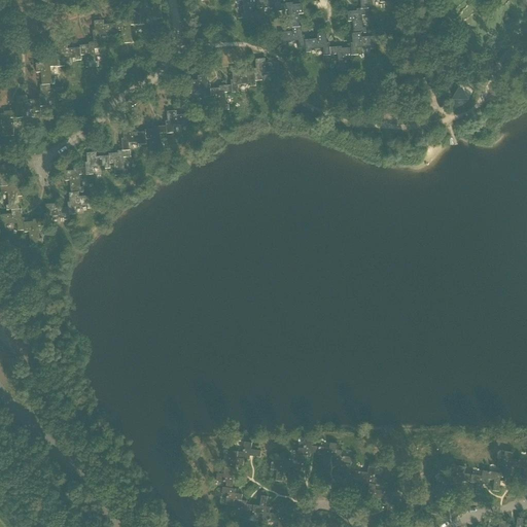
[(243,1),(244,13),(241,13),(242,19),(254,18),(253,5),(257,5),(256,0),(235,0),(236,2),(243,1)]
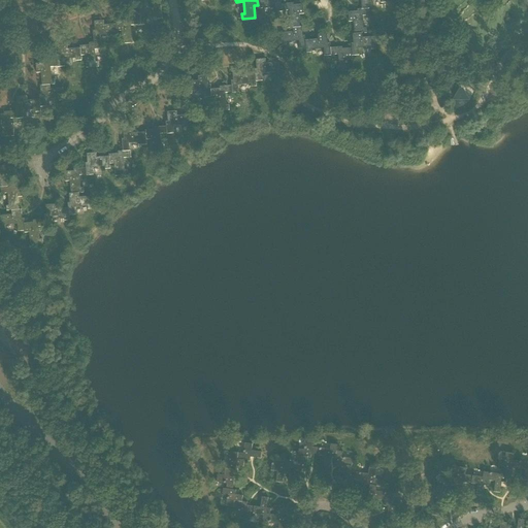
[(283,12),(283,11),(282,4),(282,0),(257,0),(258,5),(258,9),(263,9),(263,7),(275,6),(275,12),(283,12)]
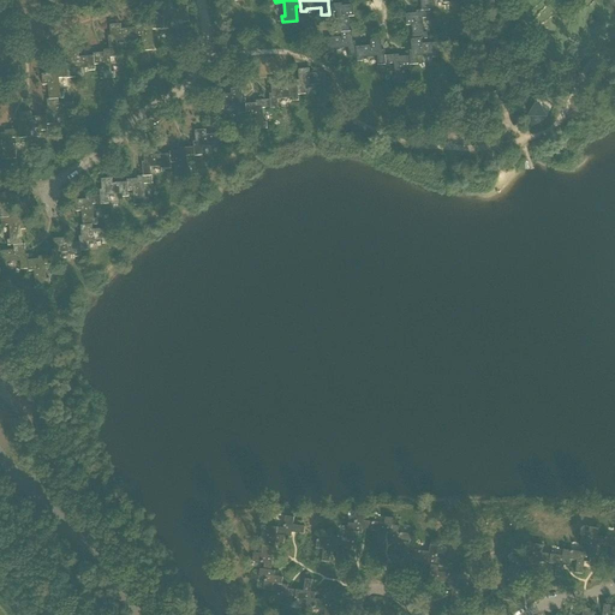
[(421,0),(422,11),(430,11),(429,3),(443,1),(443,5),(449,4),(448,0),(421,0)]
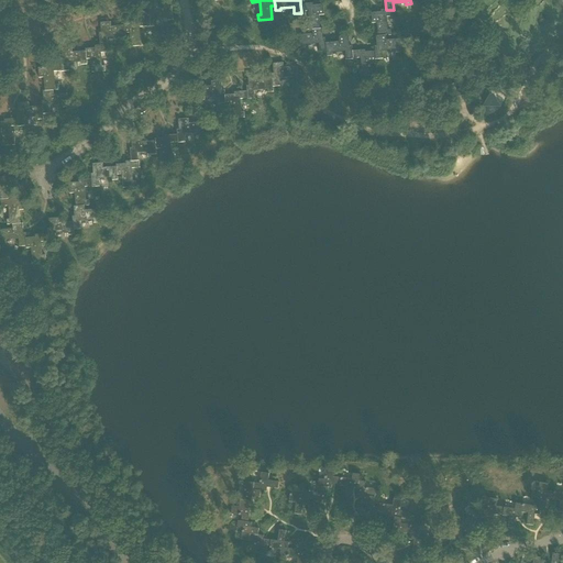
[(147,4),(148,14),(146,14),(146,20),(147,28),(155,28),(154,20),(167,19),(167,21),(173,21),(172,8),(158,9),(157,3),(147,4)]
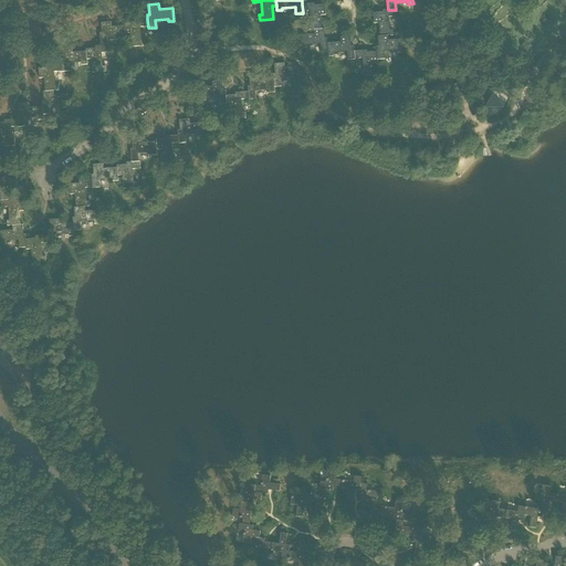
[(308,31),(314,30),(323,30),(322,29),(322,17),(326,16),(325,6),(315,6),(315,4),(302,4),(303,12),(310,12),(311,25),(308,25),(308,31)]
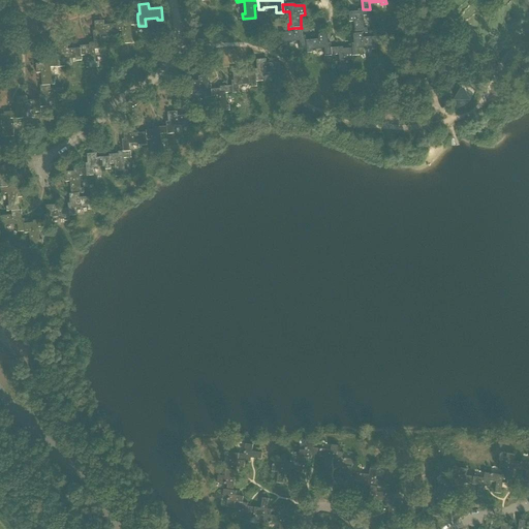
[(370,9),(363,9),(358,10),(358,12),(348,12),(349,23),(354,22),(355,34),(363,34),(368,34),(367,29),(365,29),(364,17),(371,16),(370,9)]
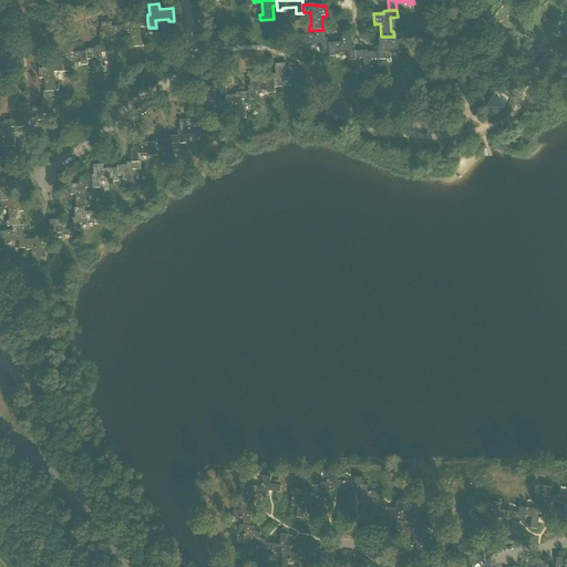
[(321,53),(329,52),(329,44),(328,39),(326,39),(325,29),(322,29),(323,30),(315,30),(315,34),(301,35),(302,49),(308,49),(308,47),(321,45),(321,53)]
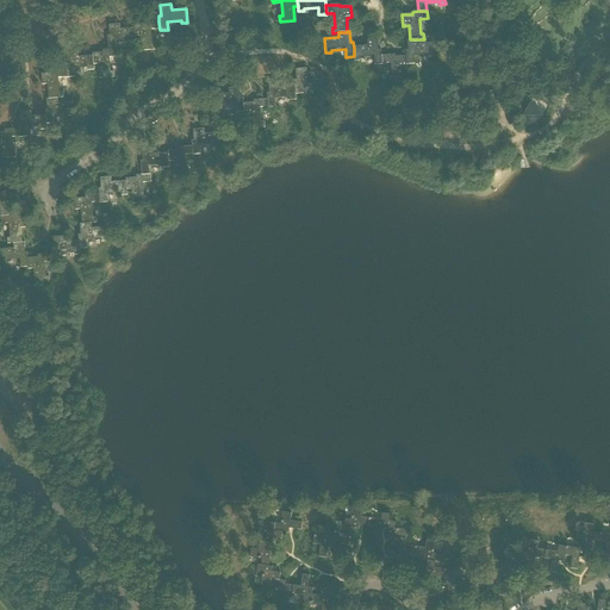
[(367,47),(354,48),(354,56),(354,62),(360,61),(360,58),(374,57),(374,66),(383,64),(383,56),(381,50),(379,50),(378,39),(367,41),(367,47)]
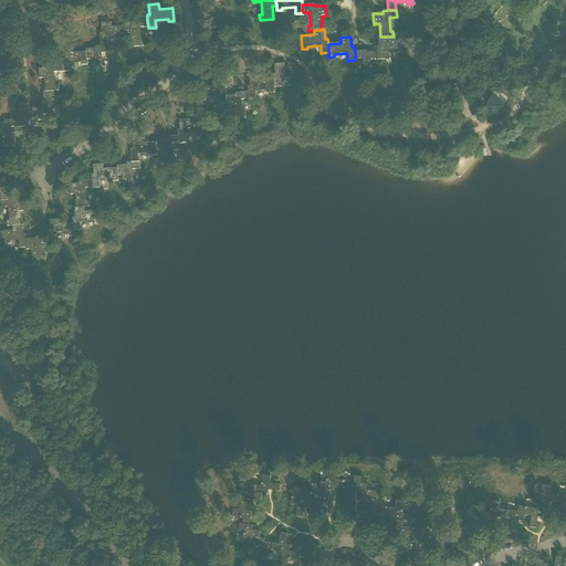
[(376,46),(377,52),(377,61),(378,61),(385,60),(385,52),(397,51),(398,53),(404,53),(402,40),(388,41),(388,37),(380,37),(378,37),(378,46),(376,46)]
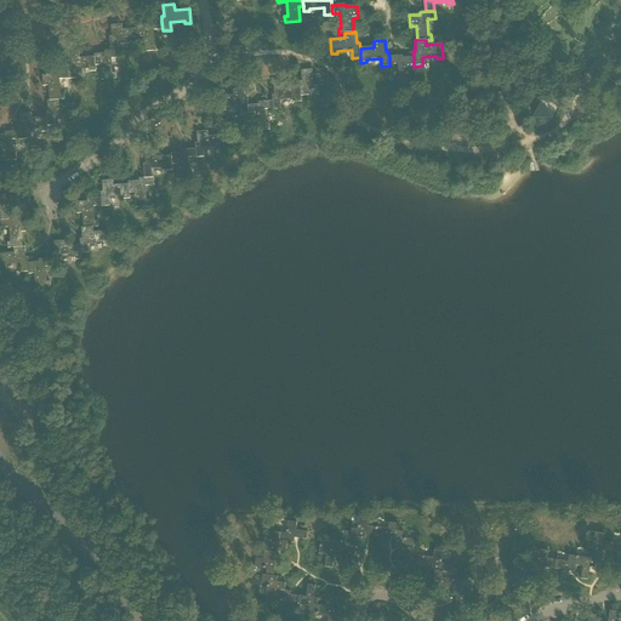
[(119,58),(119,51),(119,50),(110,51),(104,51),(104,53),(93,55),(93,57),(95,66),(100,66),(101,80),(115,79),(115,73),(112,74),(110,60),(119,58)]
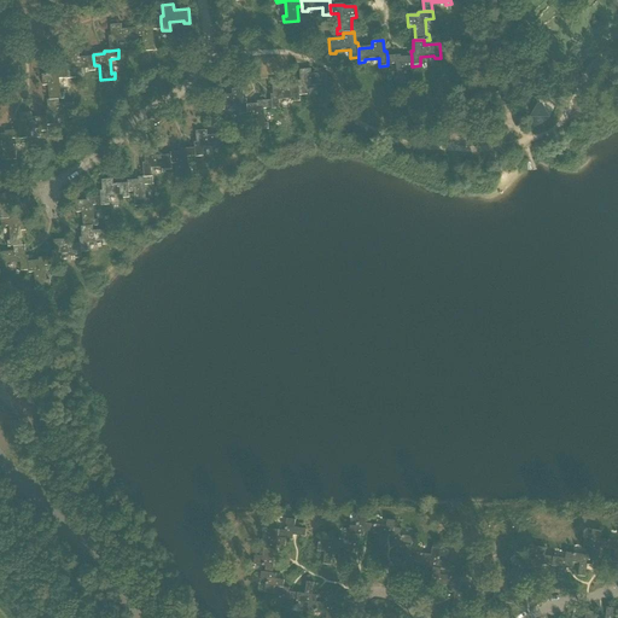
[(95,71),(94,65),(93,57),(79,58),(79,53),(66,54),(68,64),(65,65),(66,70),(66,79),(66,80),(75,79),(74,70),(88,69),(89,73),(95,71)]
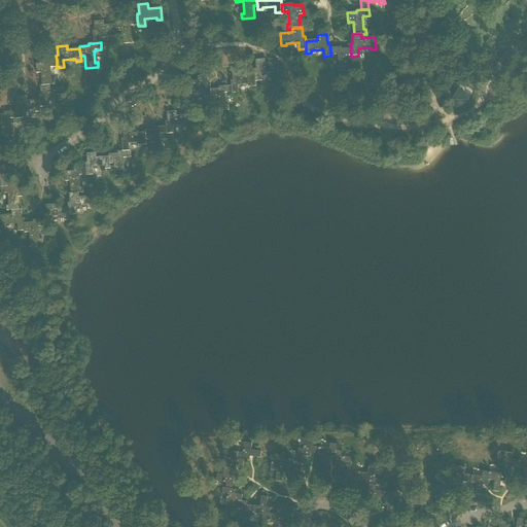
[(352,59),(352,57),(351,57),(351,48),(342,49),(342,47),(330,48),(330,56),(338,55),(339,67),(336,67),(337,72),(349,71),(348,59),(352,59)]
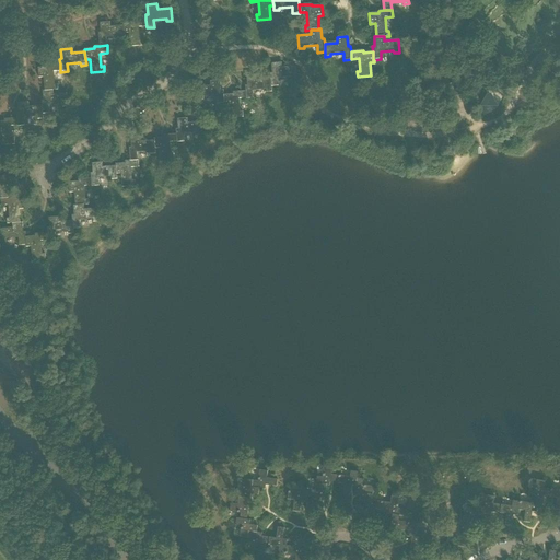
[(54,72),(60,71),(60,63),(47,65),(47,67),(37,68),(38,78),(44,78),(45,91),(53,91),(58,90),(57,84),(55,85),(54,72)]
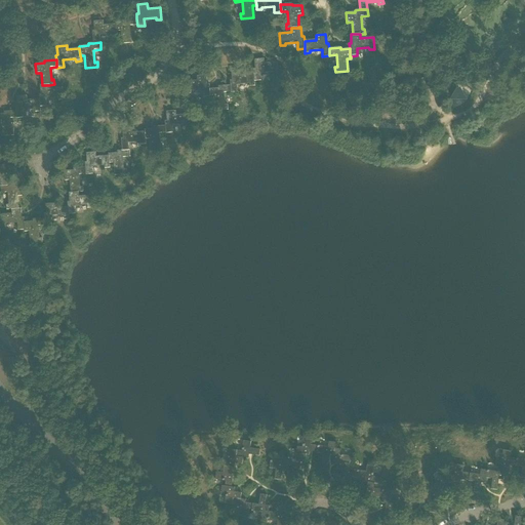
[(254,61),(254,70),(252,70),(253,74),(253,82),(254,82),(260,81),(260,74),(273,73),(273,76),(278,75),(277,63),(264,64),(264,59),(254,61)]
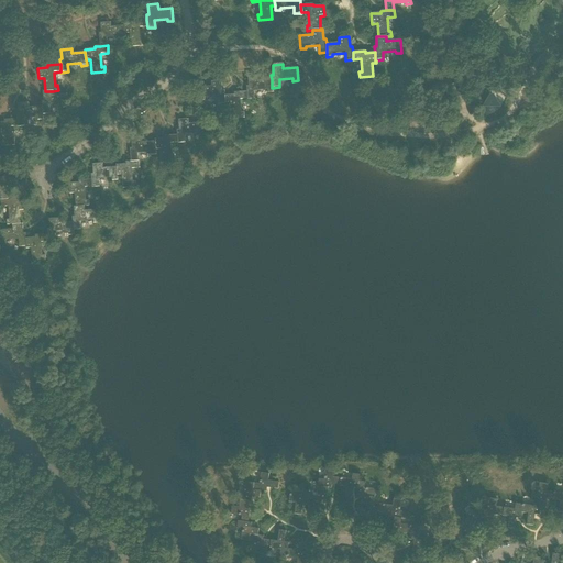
[(273,92),(273,88),(272,88),(272,79),(258,80),(258,76),(247,77),(249,87),(246,87),(246,92),(247,99),(247,100),(255,99),(254,91),(267,90),(267,94),(273,92)]
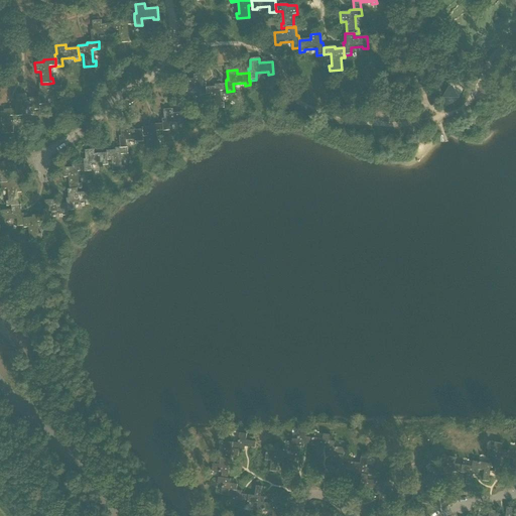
[(201,96),(207,96),(207,88),(206,84),(204,84),(203,75),(194,76),(194,80),(181,81),(182,93),(187,93),(187,91),(200,90),(201,96)]
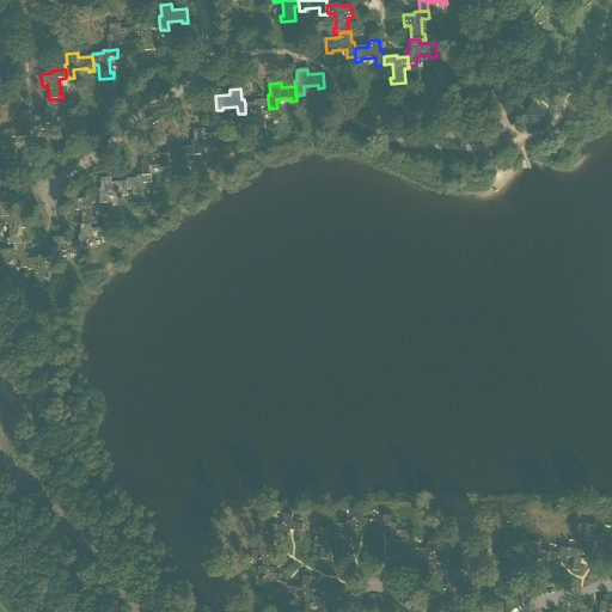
[(497,103),(497,101),(496,91),(487,93),(489,106),(499,105),(497,103)]
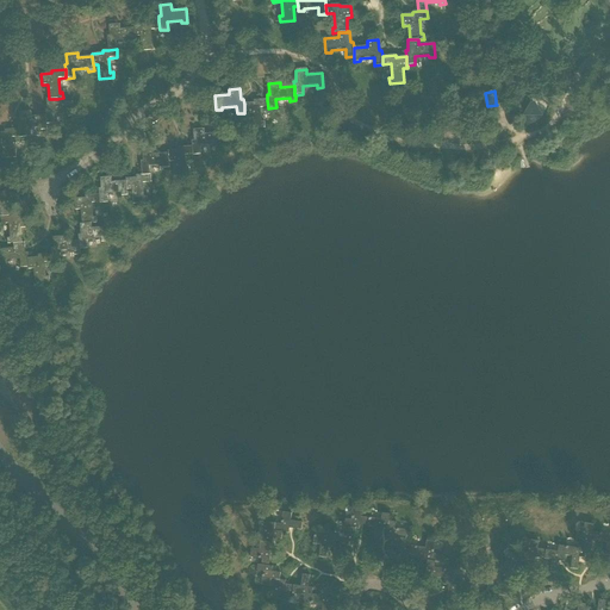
[(45,110),(45,116),(47,124),(54,124),(54,116),(68,114),(68,117),(74,117),(73,103),(58,104),(57,99),(49,99),(47,99),(48,110),(45,110)]
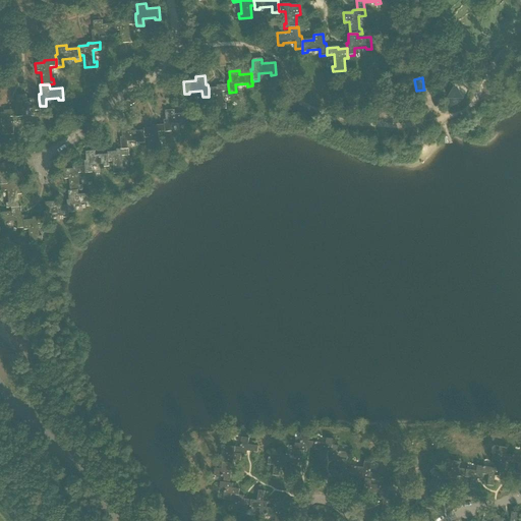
[(223,93),(229,92),(228,85),(217,87),(217,89),(209,89),(209,97),(209,99),(213,99),(215,111),(227,110),(226,105),(224,105),(223,93)]
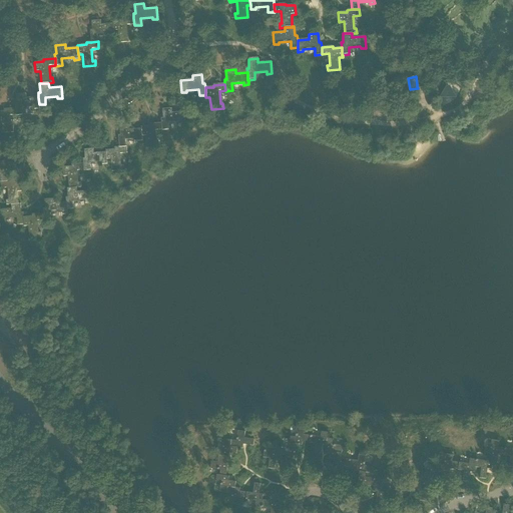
[(40,109),(39,104),(38,97),(26,98),(26,93),(16,94),(17,103),(15,103),(16,108),(16,115),(23,115),(22,108),(34,107),(35,109),(40,109)]
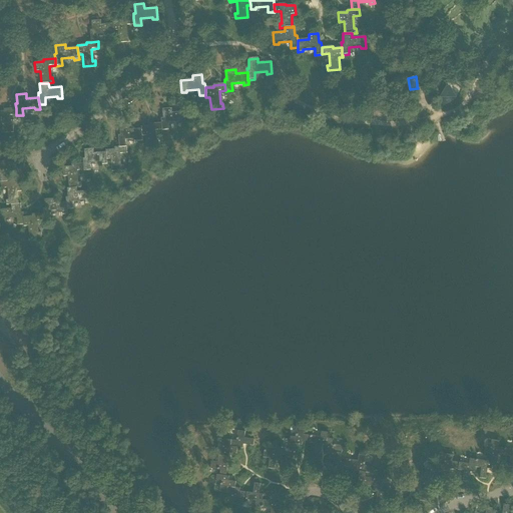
[(4,111),(0,111),(0,120),(1,121),(2,133),(14,132),(13,127),(11,127),(10,115),(16,115),(16,108),(4,109),(4,111)]
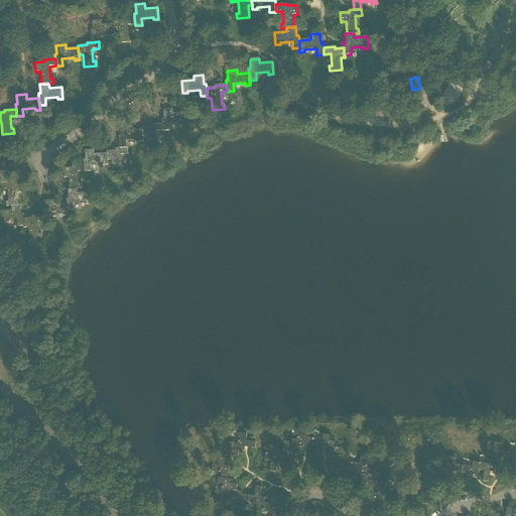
[(163,124),(163,131),(170,131),(169,124),(181,123),(181,125),(186,125),(185,113),(173,114),(173,109),(163,110),(164,119),(162,119),(163,124)]
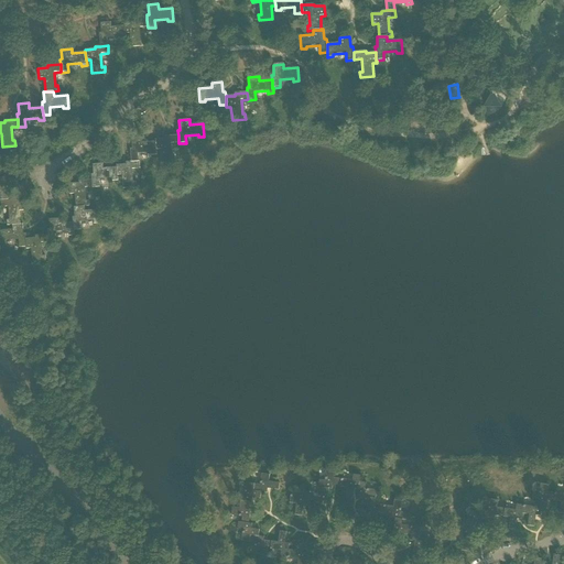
[(172,143),(179,143),(179,136),(165,137),(165,139),(155,140),(156,142),(158,150),(162,150),(163,163),(176,162),(175,156),(173,156),(172,143)]
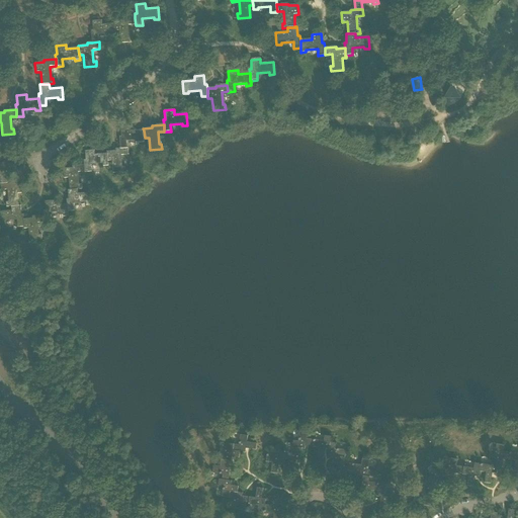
[(145,143),(145,138),(144,131),(132,132),(131,126),(121,127),(122,137),(120,137),(121,149),(127,148),(127,149),(128,149),(127,142),(140,141),(140,143),(145,143)]
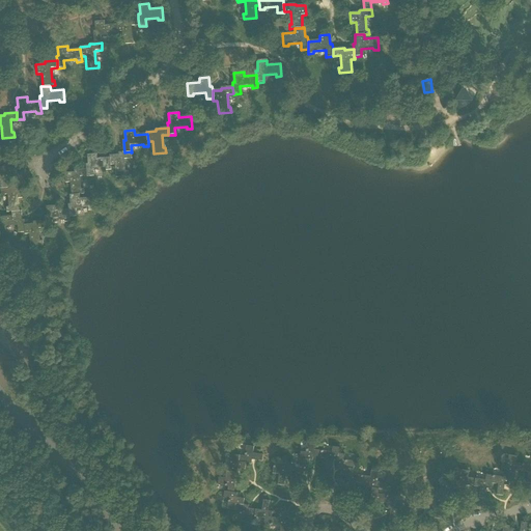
[(132,159),(131,152),(131,151),(124,152),(118,152),(118,155),(109,156),(109,158),(110,165),(111,165),(114,165),(116,177),(129,176),(128,171),(126,171),(124,160),(132,159)]
